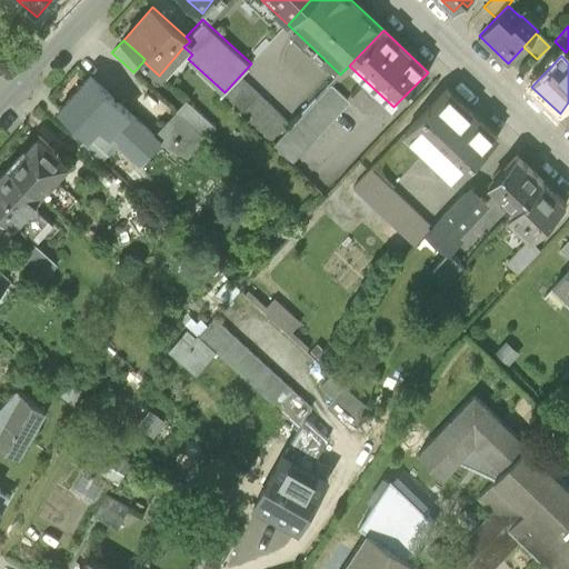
[(88,136),(88,135),(107,152),(117,142),(139,162),(160,140),(155,136),(89,77),(59,110),(83,132),(88,136)]
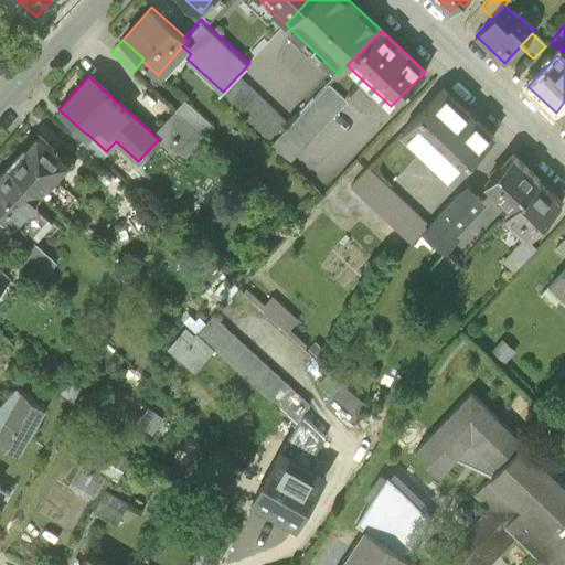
[(286,123),(237,76),(223,92),(219,95),(268,141),(286,123)]
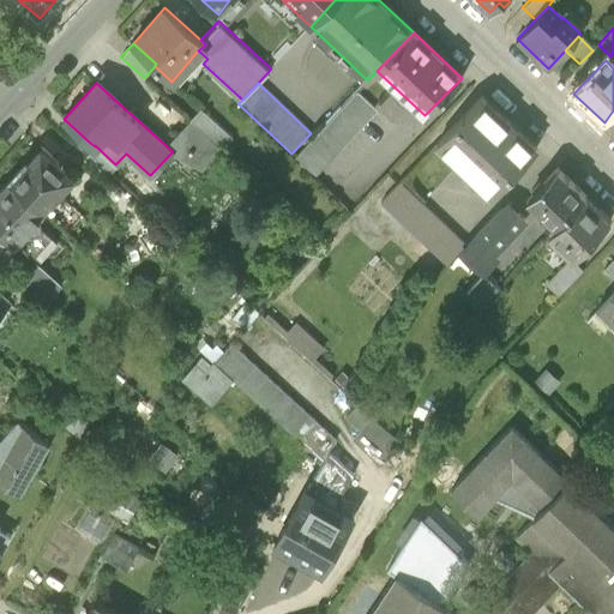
[(377,109),(357,91),(295,158),(314,175),(377,109)]
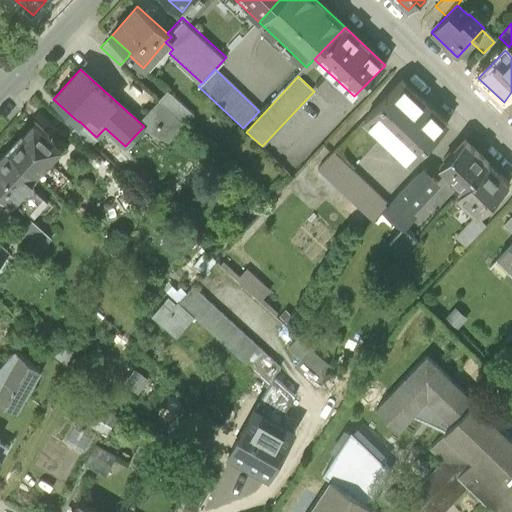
[(364,119),(409,163),(447,124),(401,80),(364,119)]
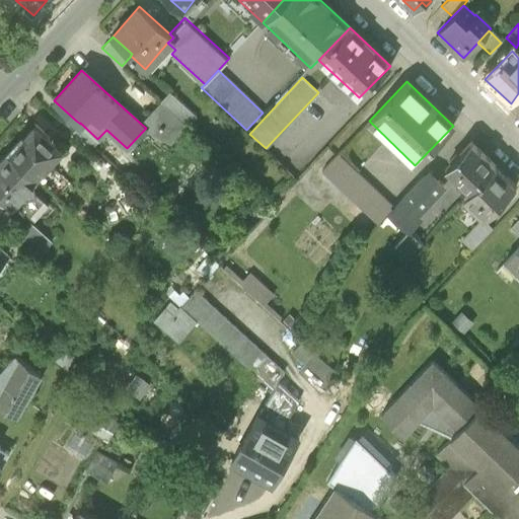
[(170,92),(141,124),(146,128),(168,141),(194,114),(170,92)]
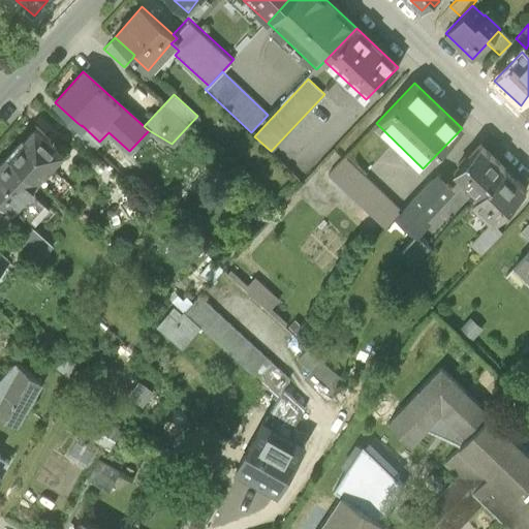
[(70,131),(91,151),(99,142),(82,125),(82,126),(78,123),(70,131)]
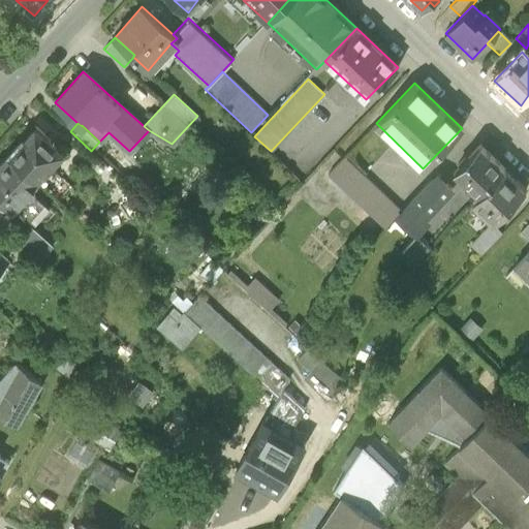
[(22,139),(7,155),(37,182),(62,153),(34,128),(23,141),(22,139)]
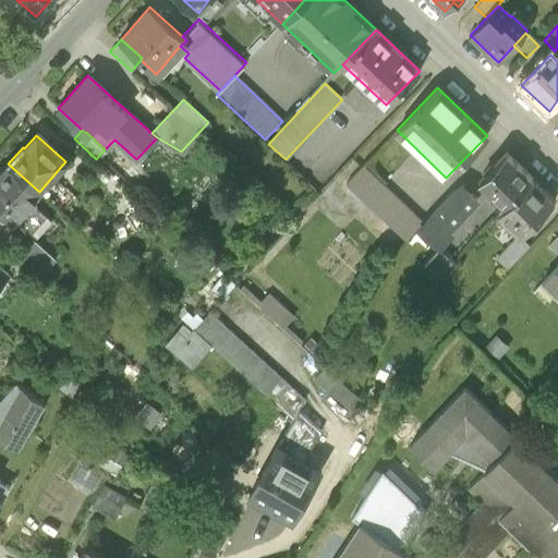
[(505,207),(506,206),(532,178),(506,153),(477,182),(505,207)]
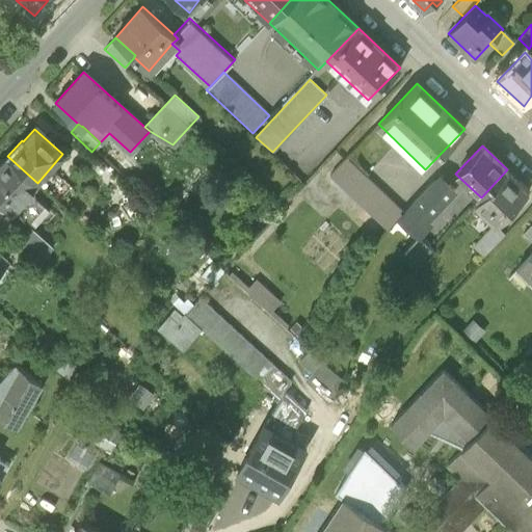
[(0,164),(0,200),(9,209),(12,211),(16,208),(34,225),(35,224),(47,224),(55,215),(30,192),(31,191),(30,190),(37,183),(7,156),(0,164)]
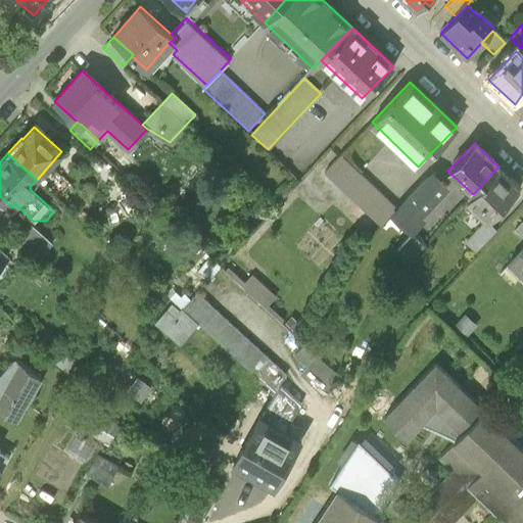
[(381,227),(392,215),(397,209),(340,155),(323,173),(381,227)]
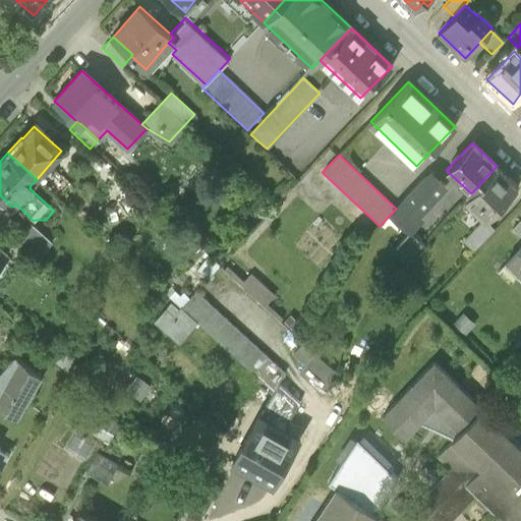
[(518,186),(497,166),(472,192),(481,201),(474,209),(486,220),(518,186)]
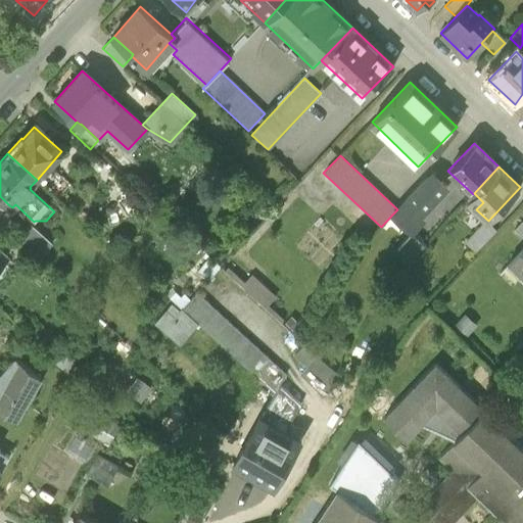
[(446,188),(431,174),(397,209),(392,215),(411,232),(421,221),(418,218),(446,188)]
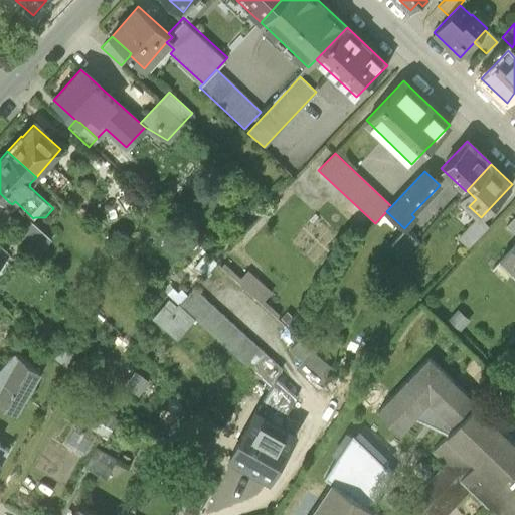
[(0,212),(9,202),(0,193),(0,212)]
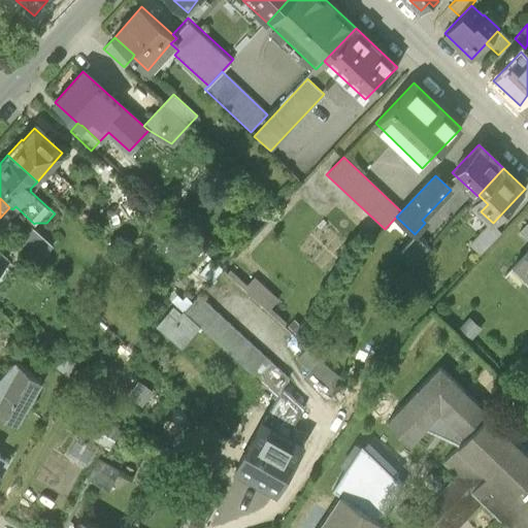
[(527,222),(519,232),(527,239),(527,222)]
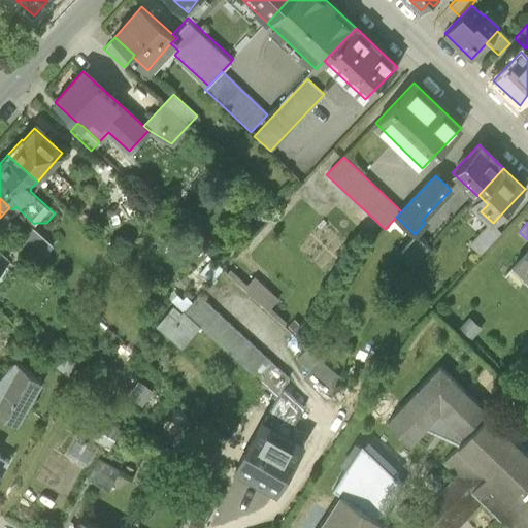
[(53,246),(31,226),(15,243),(37,264),(53,246)]
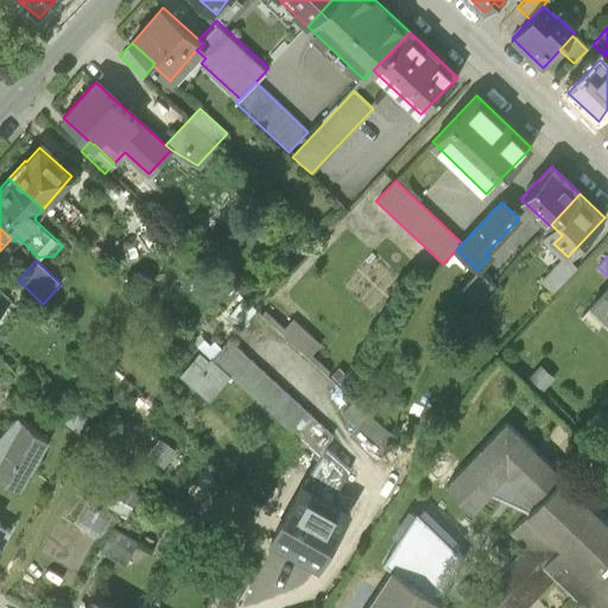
[(542,284),(553,295),(572,273),(561,263),(542,284)]
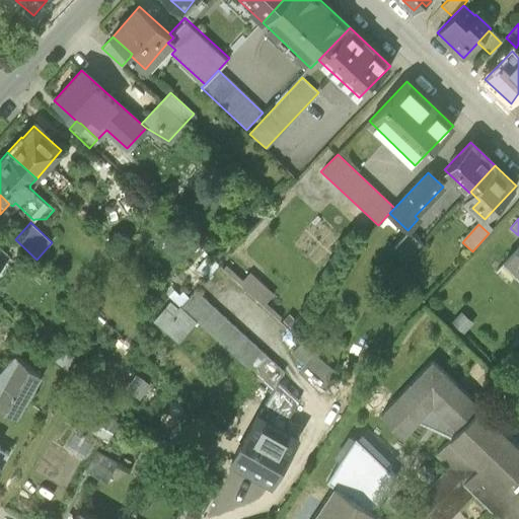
[(422,243),(410,232),(391,251),(403,263),(422,243)]
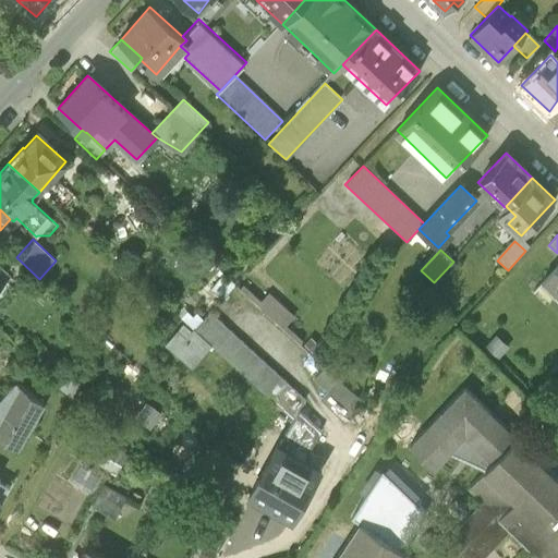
[(557,266),(543,282),(557,295),(557,266)]
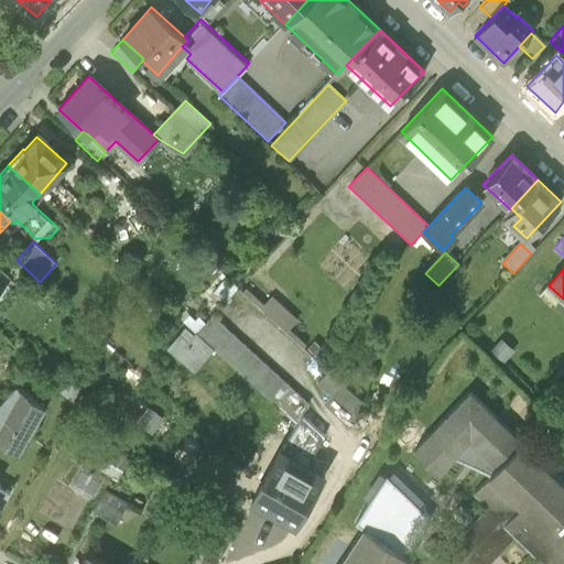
[(288,333),(297,321),(272,297),(261,308),(288,333)]
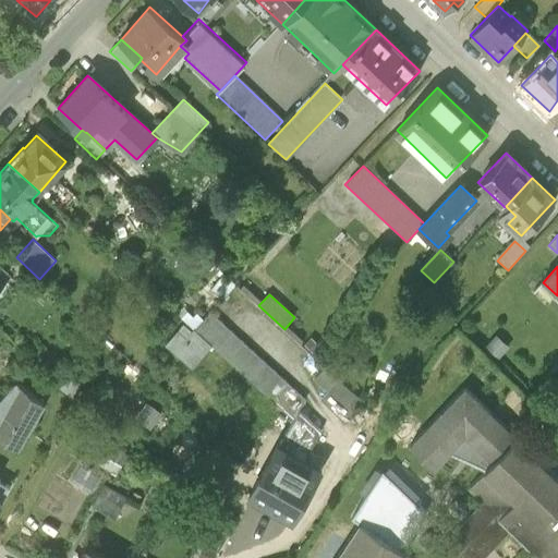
[(304,398),(209,312),(194,330),(213,347),(292,419),(304,398)]
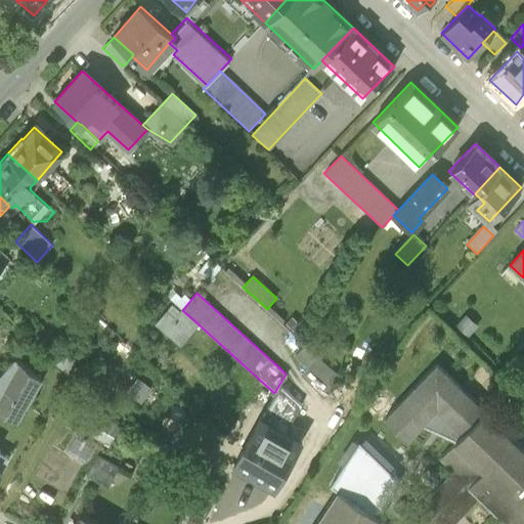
[(180,347),(200,325),(182,310),(175,303),(156,324),(180,347)]
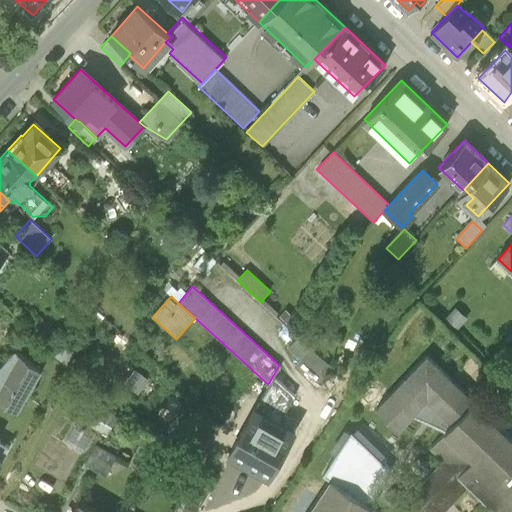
[(446,319),(458,330),(468,318),(456,308),(446,319)]
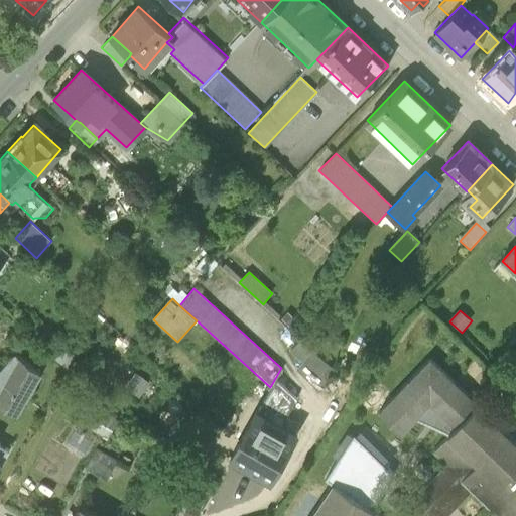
[(281,318),(288,326),(294,318),(287,312),(281,318)]
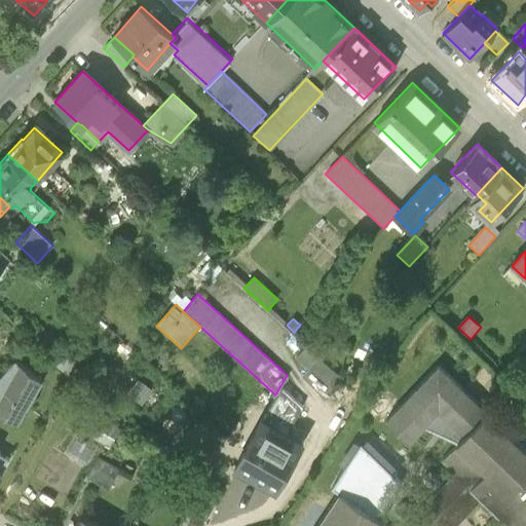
[(318,333),(307,346),(322,358),(332,345),(318,333)]
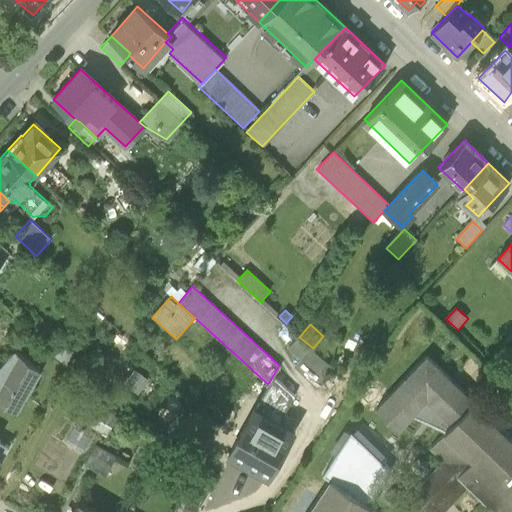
[(334,367),(313,348),(299,337),(289,349),(301,359),(294,367),(316,387),(334,367)]
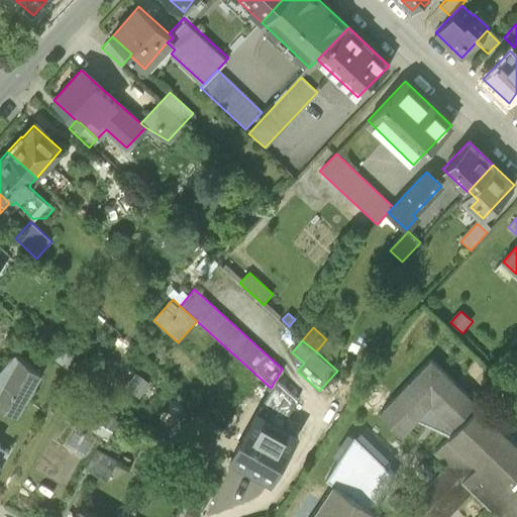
[(40,375),(15,354),(0,370),(0,406),(17,415),(40,375)]
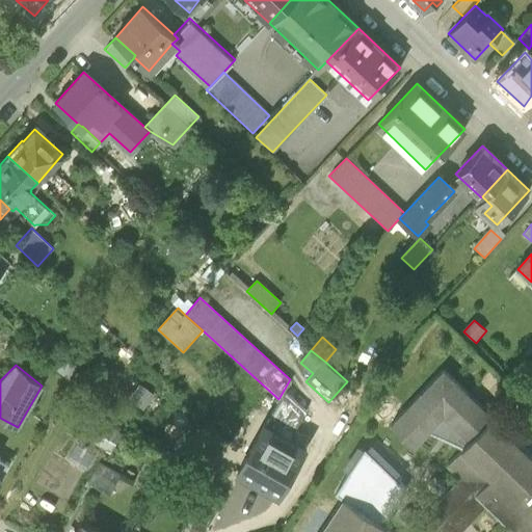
[(462,477),(406,531),(459,531),(489,503),(520,531),(531,531),(531,452),(444,369),(391,425),(413,446),(429,429),(464,445),(462,447),(463,448),(449,464),(462,477)]
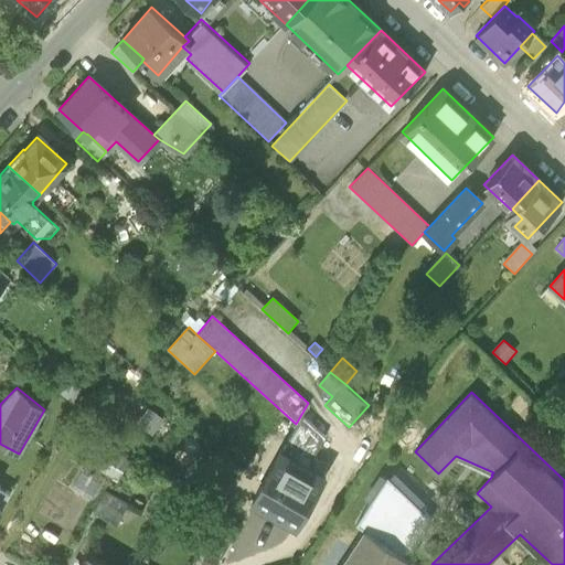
[(75,452),(118,477),(128,459),(85,435),(75,452)]
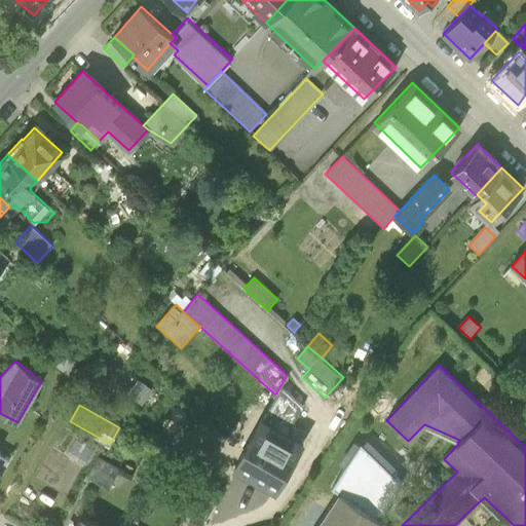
[(302,441),(261,418),(235,465),(276,488),(302,441)]
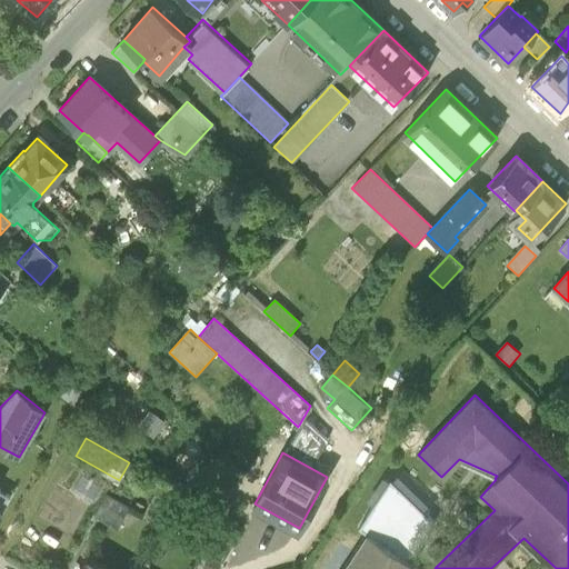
[(366,531),(367,531),(410,559),(435,521),(427,513),(426,515),(390,479),(373,505),(372,505),(358,527),(366,531)]
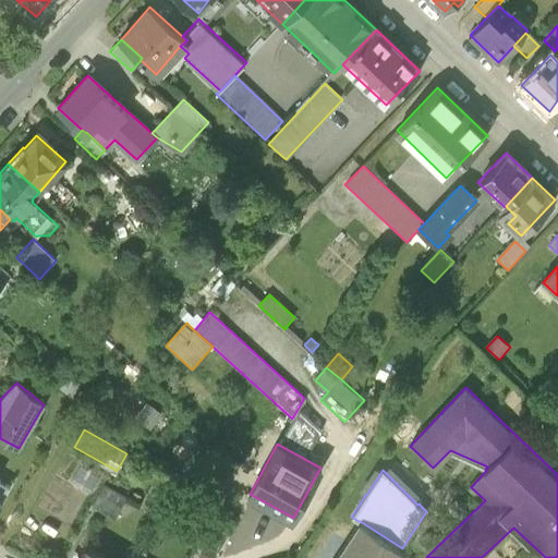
[(0,504),(10,486),(0,481),(0,504)]
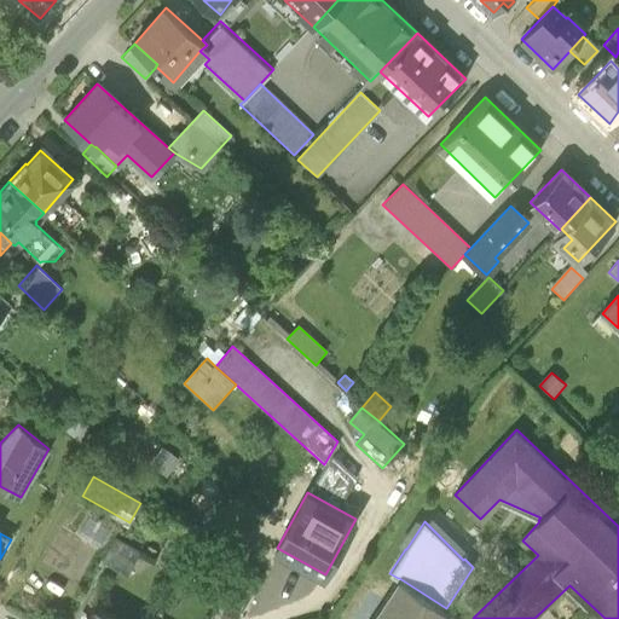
[(99,563),(125,578),(139,553),(114,538),(99,563)]
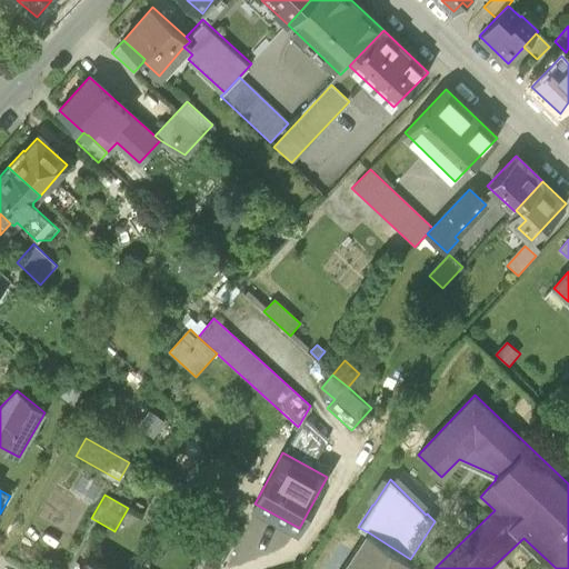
[(422,568),(415,563),(415,562),(410,559),(367,531),(366,531),(341,568),(422,568)]
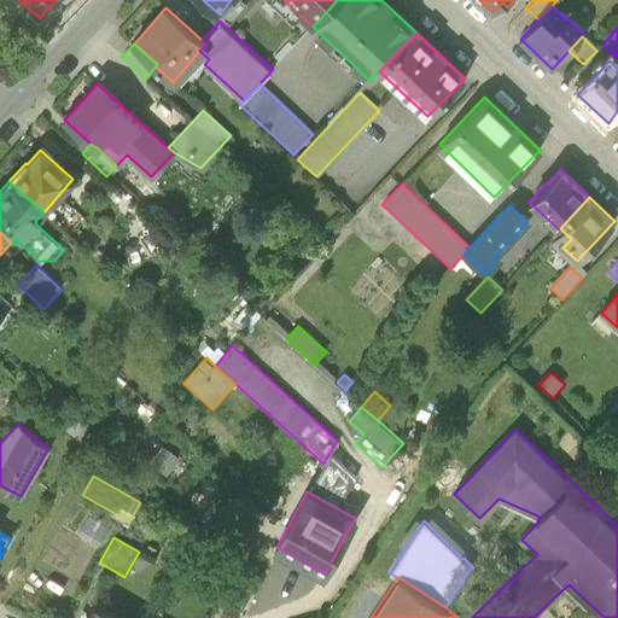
[(86,617),(120,617),(94,604),(86,617)]
